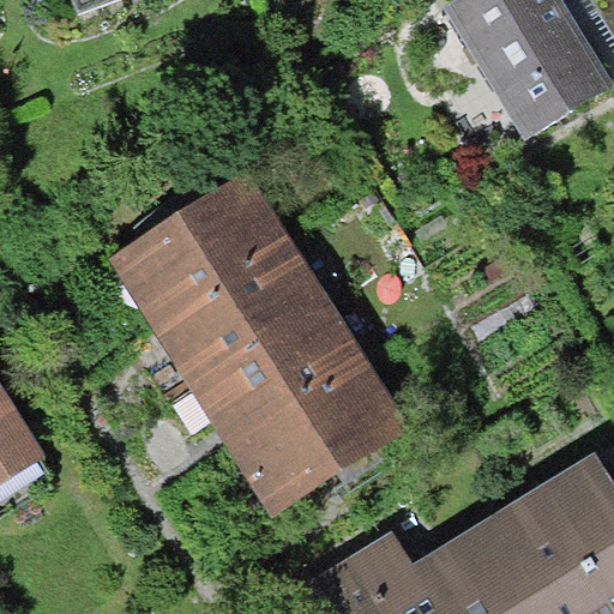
[(35,0),(37,4),(47,0),(70,0),(76,16),(120,0),(35,0)]
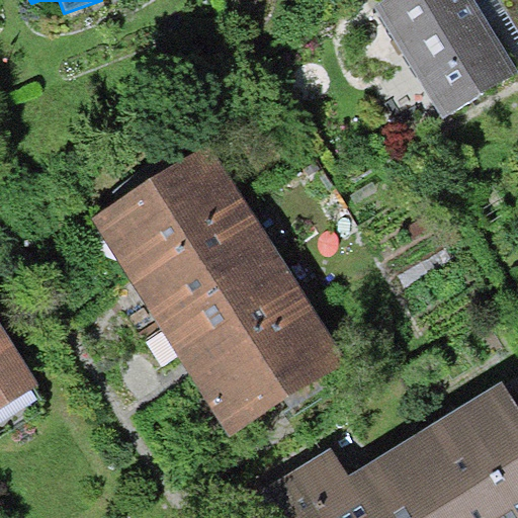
[(517,75),(473,0),(397,0),(377,12),(442,122),(517,78),(517,75)]
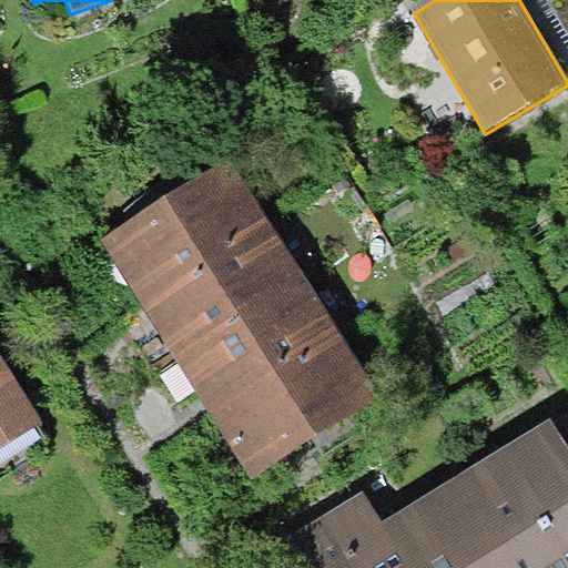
[(232,161),(100,237),(135,297),(267,221),(232,161)]
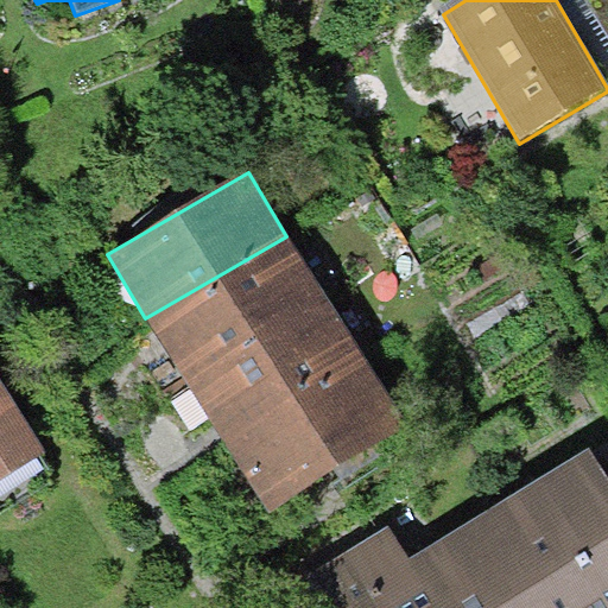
[(286,236),(145,318),(184,381),(325,301),(286,236)]
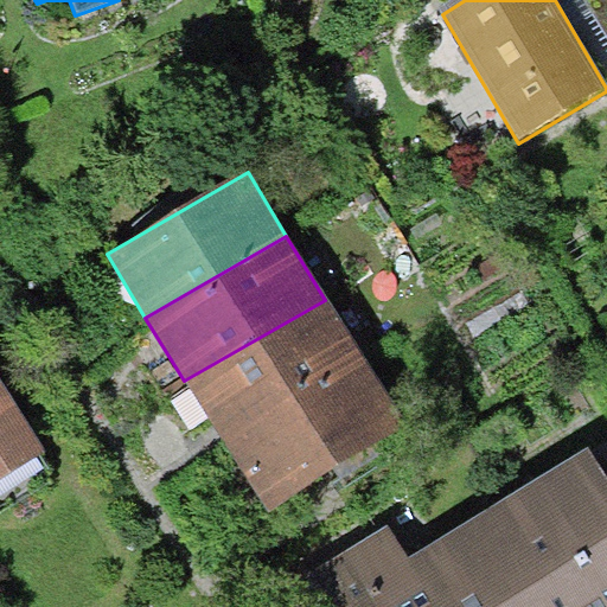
[(325,300),(184,381),(222,443),(364,364),(325,300)]
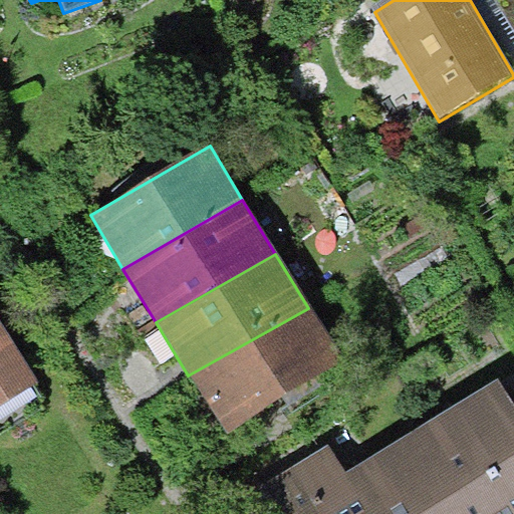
[(308,308),(188,375),(221,429),(341,362),(308,308)]
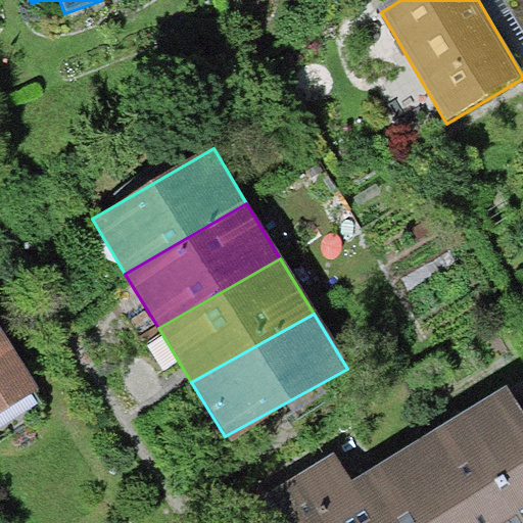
[(0,334),(0,422),(39,399),(0,334)]
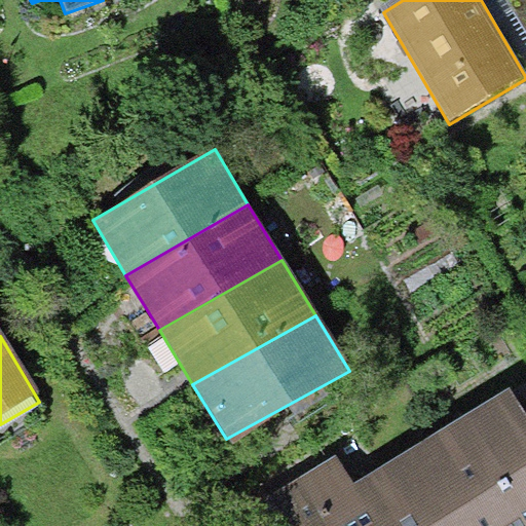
[(389,459),(425,525),(525,525),(525,413),(511,386),(389,459)]
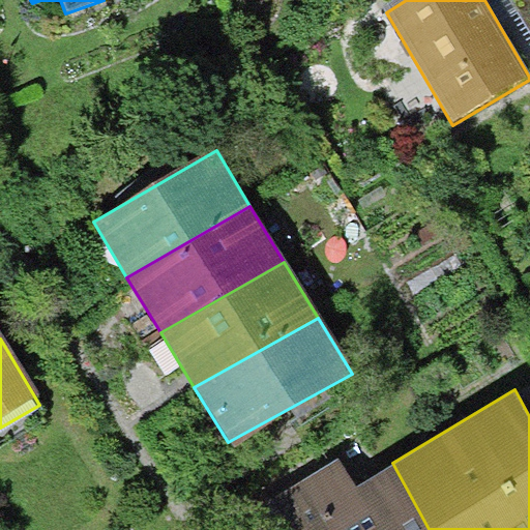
[(429,529),(392,463),(355,486),(340,459),(257,507),(269,529),(429,529)]
